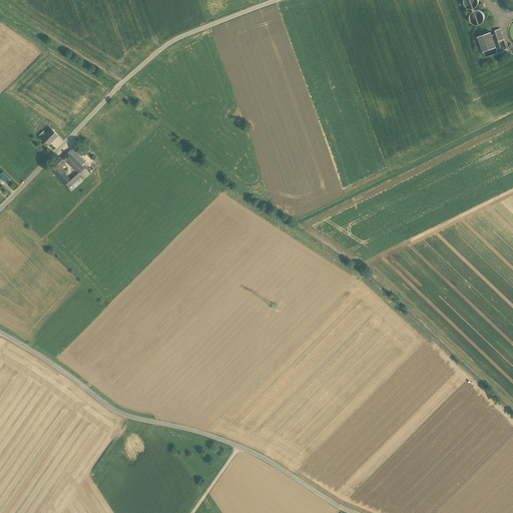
[(500,28),(495,30),(502,50),(507,48),(500,28)]
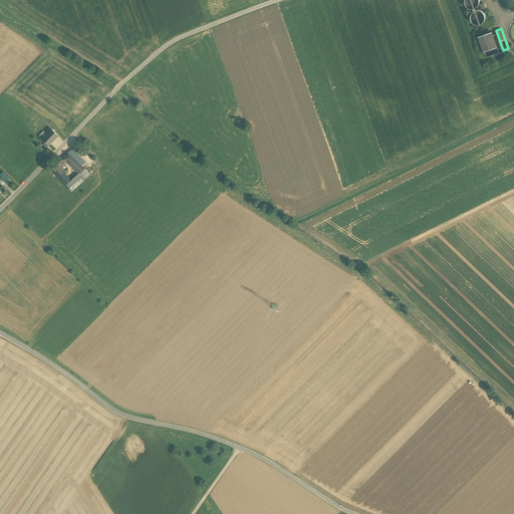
[(492,32),(478,37),(486,59),(500,54),(492,32)]
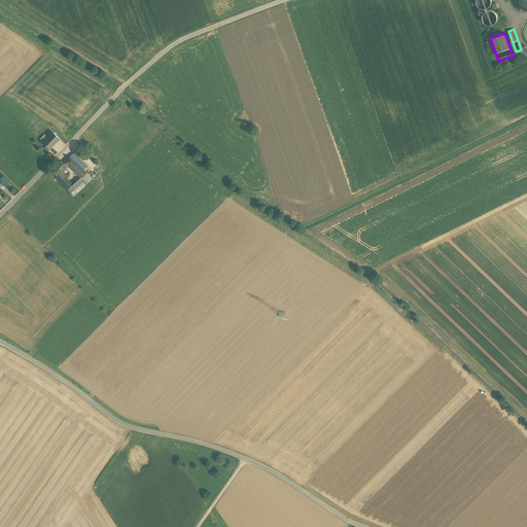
[(53,132),(44,140),(42,137),(39,140),(46,146),(49,149),(60,139),(53,132)]
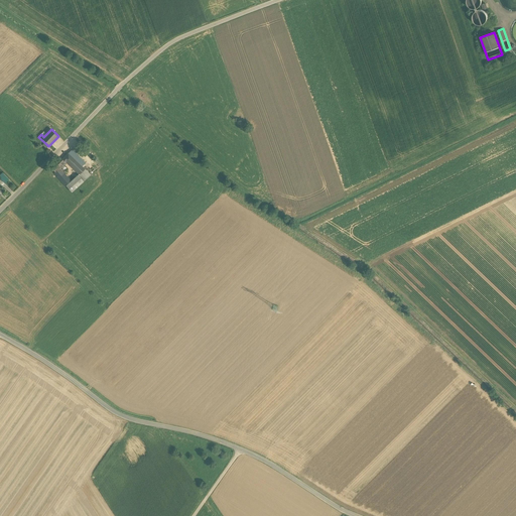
[(78,161),(69,153),(62,159),(66,162),(67,161),(71,165),(78,161)]
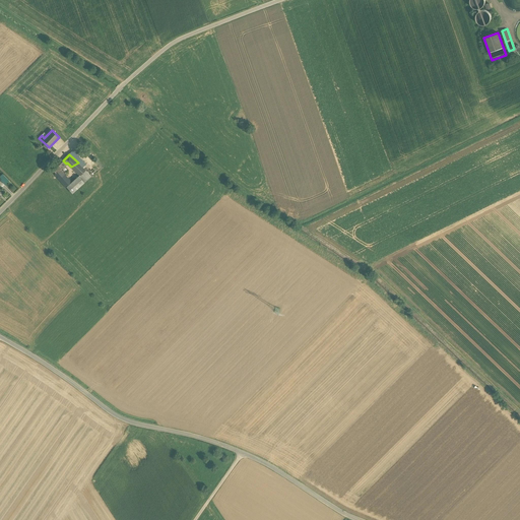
[(60,158),(51,168),(57,174),(59,171),(66,164),(63,160),(60,158)]
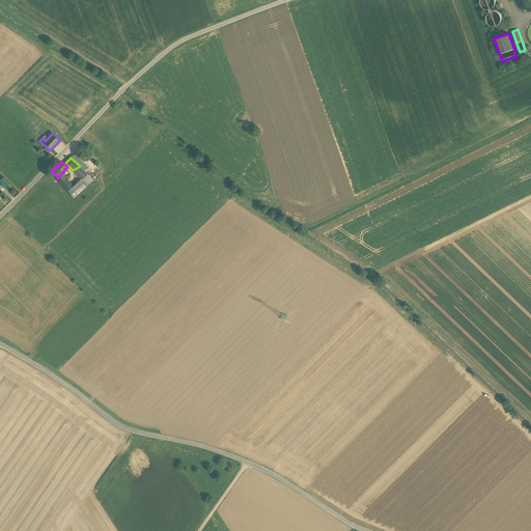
[(80,166),(73,170),(81,179),(85,176),(87,174),(80,166)]
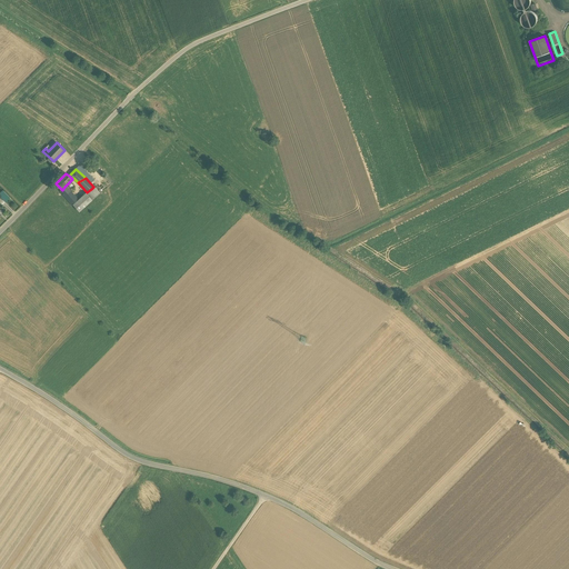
[(77,201),(65,187),(62,190),(61,190),(73,205),(77,201)]
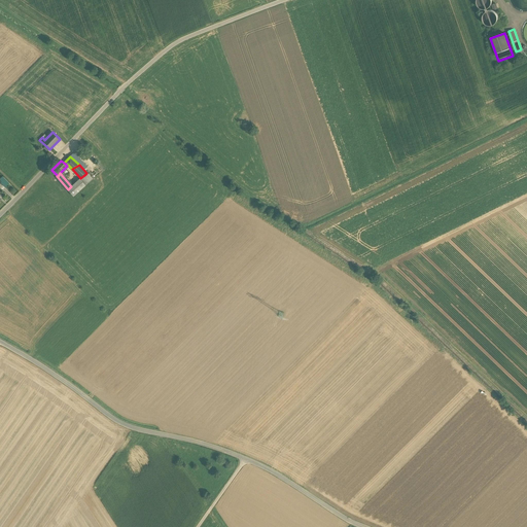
[(80,178),(80,179),(85,185),(90,181),(84,175),(80,178)]
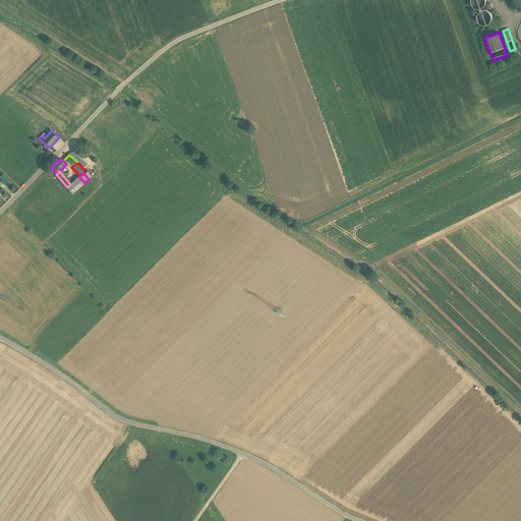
[(84,183),(79,177),(70,184),(67,187),(72,194),(84,183)]
